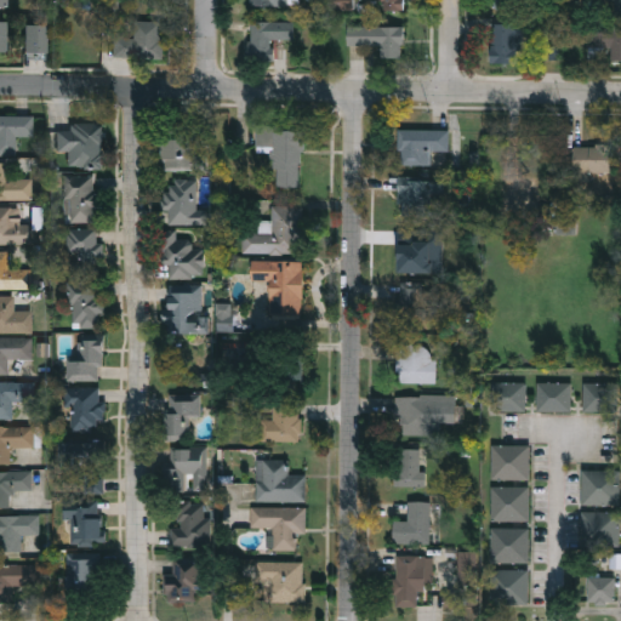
[(366,10),(366,0),(404,0),(404,10),(366,10)]
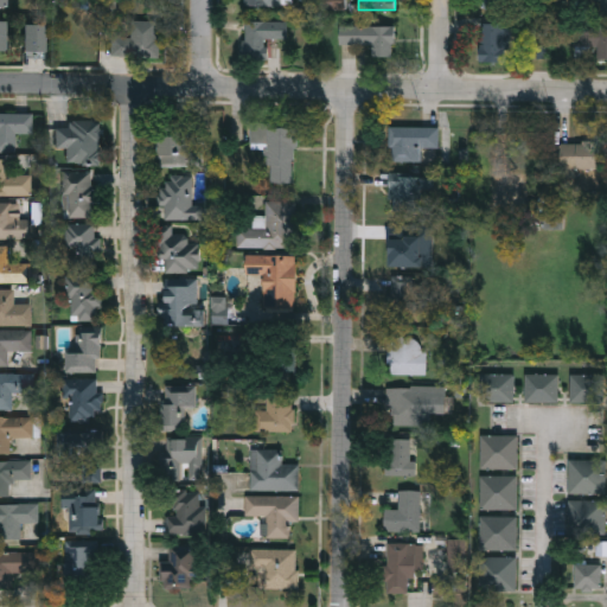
[(509,0),(481,0),(481,10),(509,10),(509,0)]
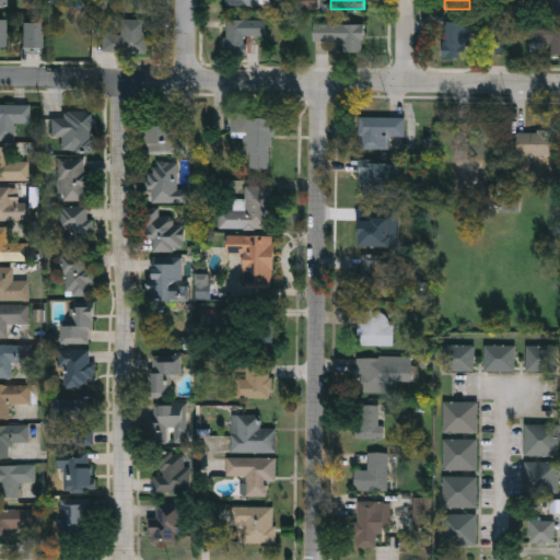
[(147,53),(102,51),(102,34),(121,34),(123,19),(147,20),(147,53)]
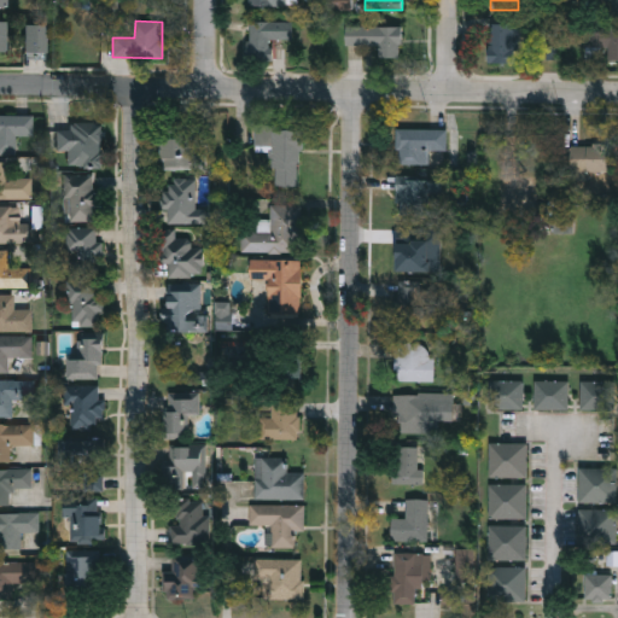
[(248,63),(248,21),(275,21),(275,63),(248,63)]
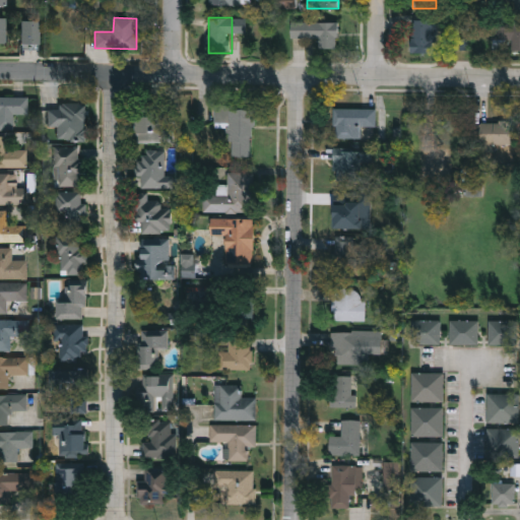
[(413,18),(432,18),(432,47),(413,47),(413,18)]
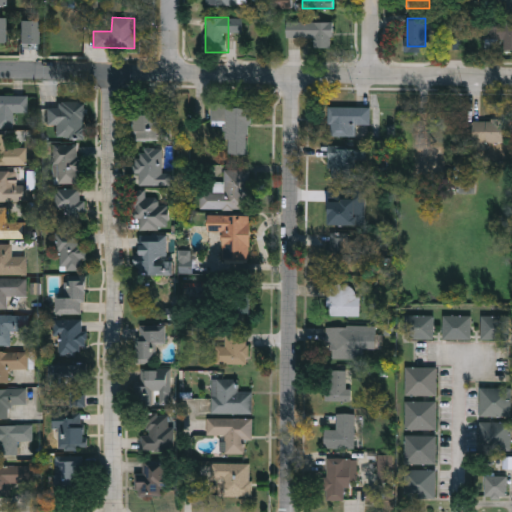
[(314,46),(314,36),(286,36),(286,20),(333,20),(333,46),(314,46)]
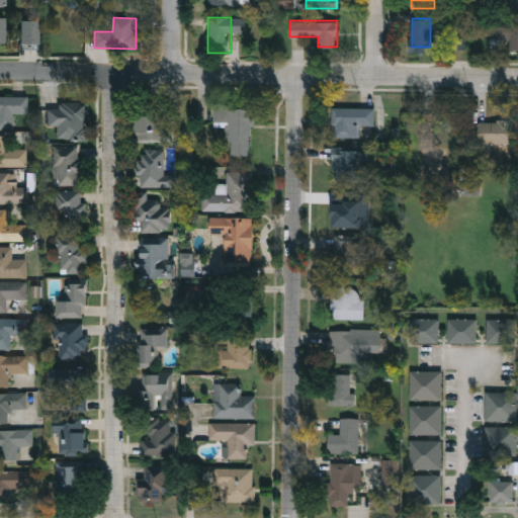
[(20,21),(38,21),(38,44),(20,44),(20,21)]
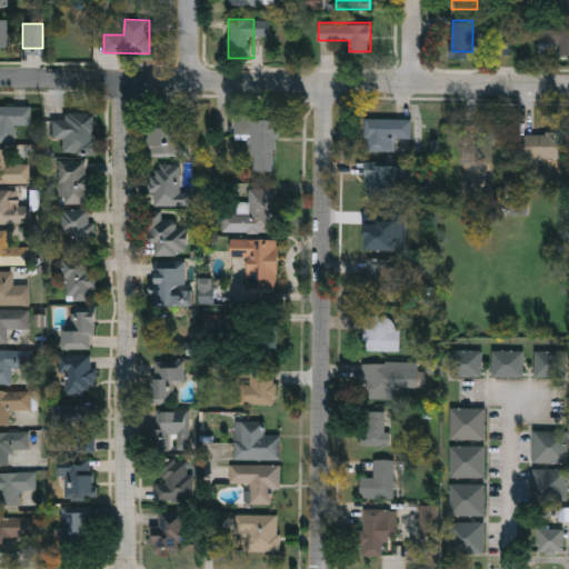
[(557,41),(539,41),(539,26),(568,25),(568,63),(558,63),(557,41)]
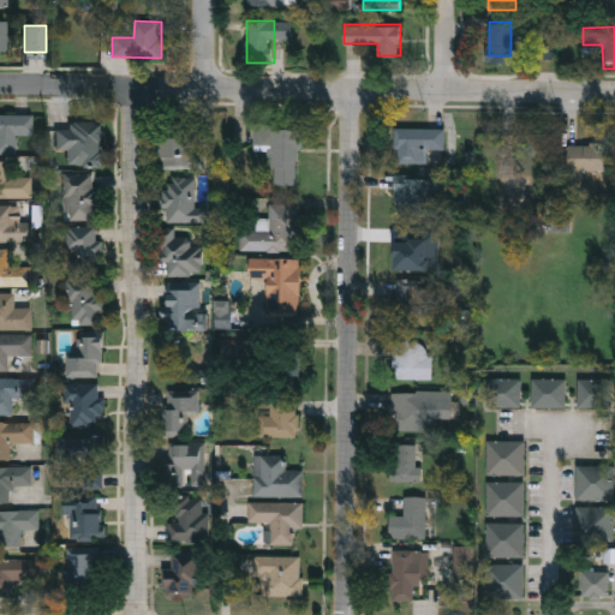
[(0,154),(0,114),(34,114),(34,135),(16,135),(16,154),(0,154)]
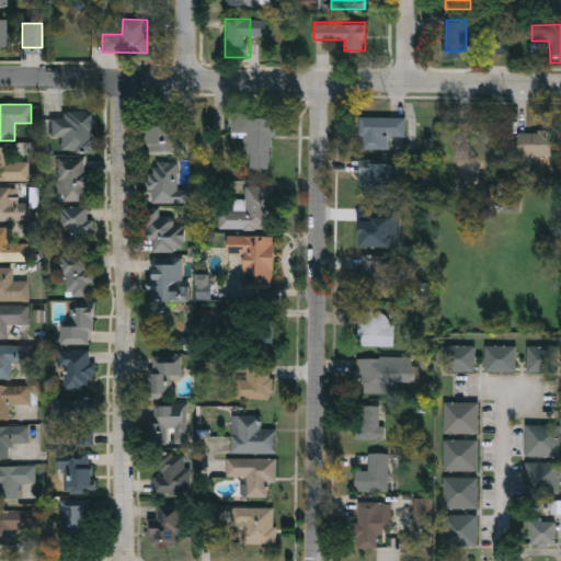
[(52,137),(52,112),(93,112),(93,150),(66,150),(66,137),(52,137)]
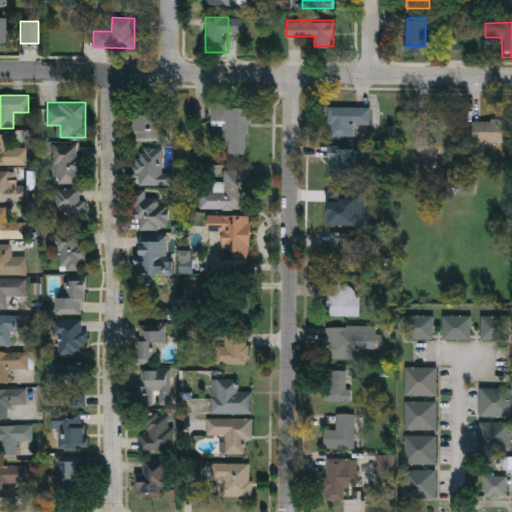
[(248,153),(223,153),(223,124),(212,123),(212,106),(249,107),(248,153)]
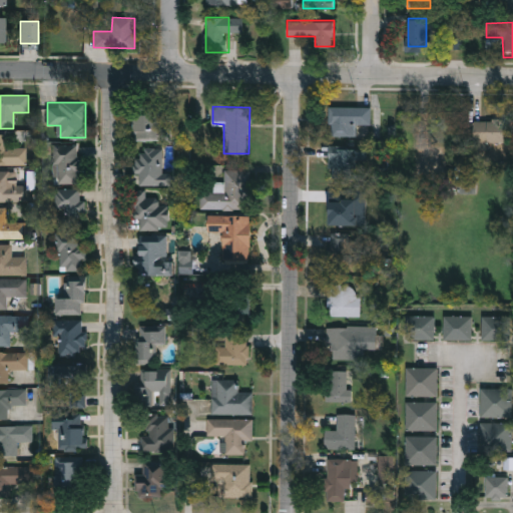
[(357,136),(329,136),(329,106),(371,106),(371,124),(357,124),(357,136)]
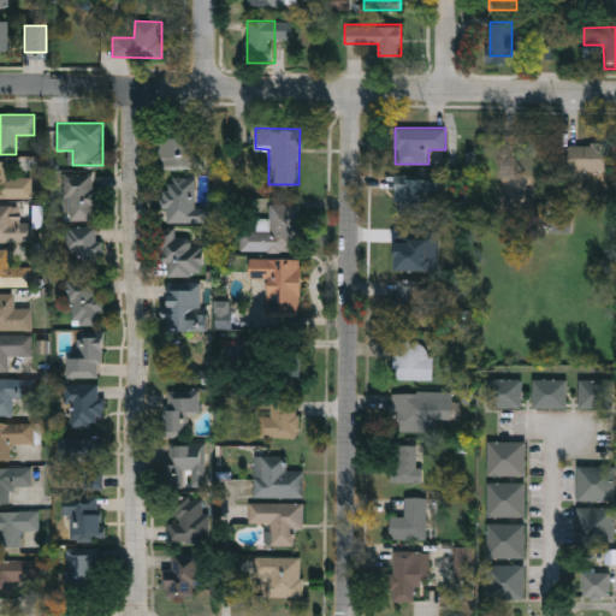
[(199,137),(199,166),(160,166),(160,137),(199,137)]
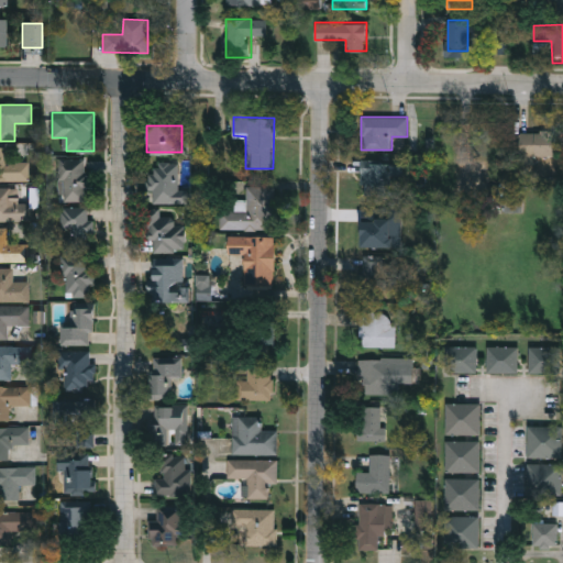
[(558,161),(519,161),(519,133),(558,133),(558,161)]
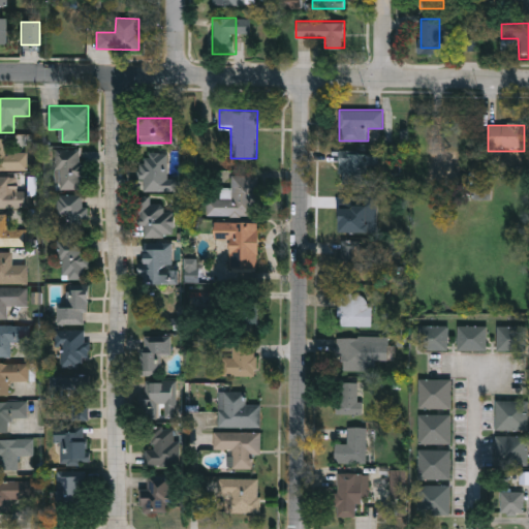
[(5,152),(27,152),(27,170),(0,170),(0,139),(5,139),(5,152)]
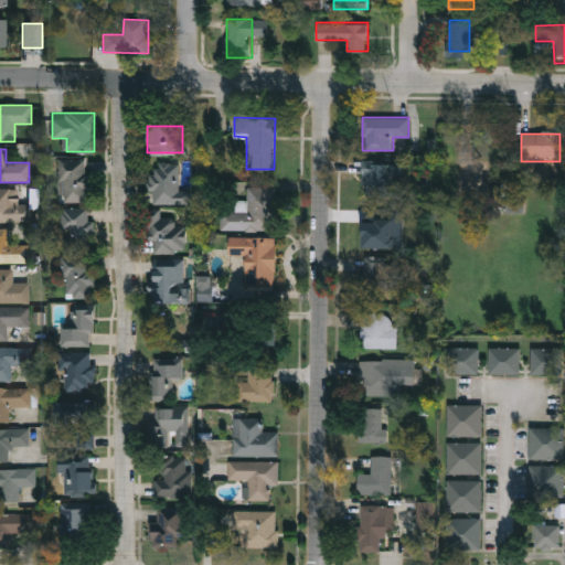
[(61,160),(91,160),(91,189),(87,189),(87,201),(61,201),(61,160)]
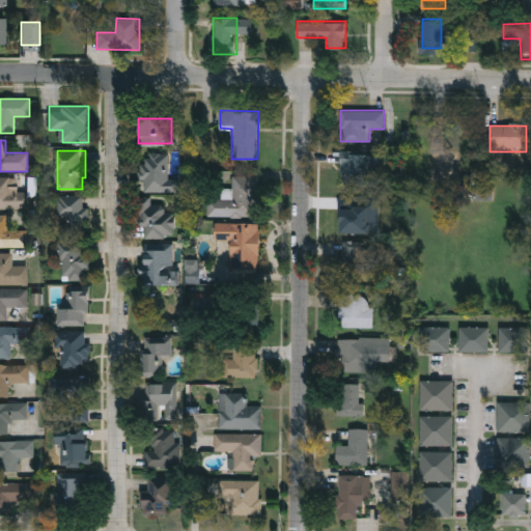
[(180,191),(141,191),(141,151),(169,151),(168,177),(180,178),(180,191)]
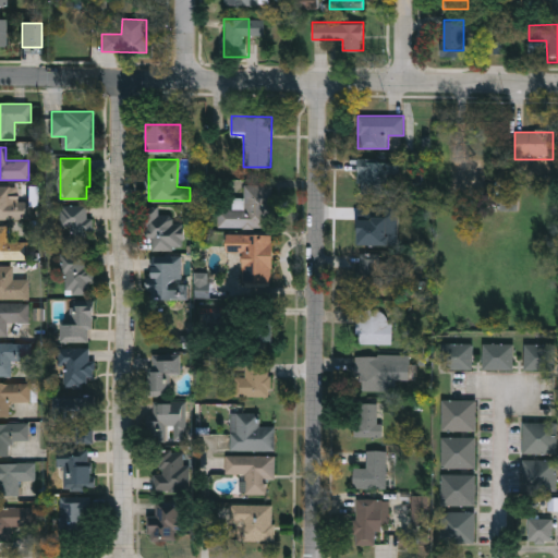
[(358,192),(358,160),(392,160),(392,192),(358,192)]
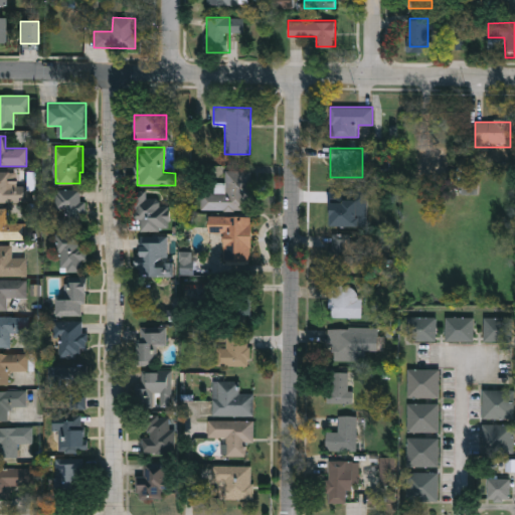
[(250,210),(201,209),(201,192),(223,192),(223,169),(250,170),(250,210)]
